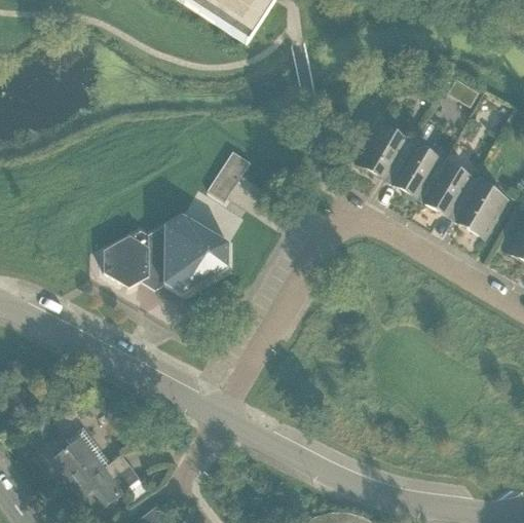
[(178,0),(248,44),(276,0),(178,0)]
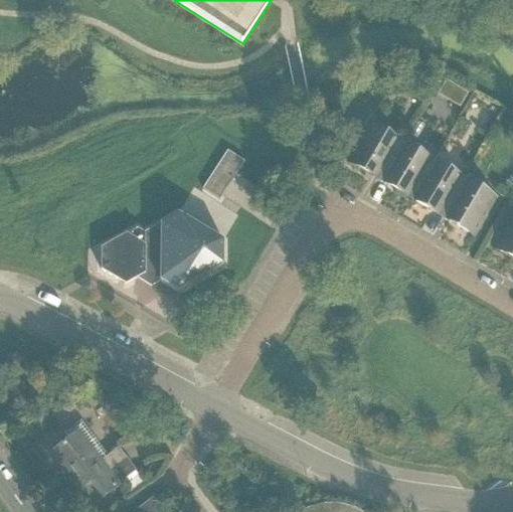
[(460,104),(471,87),(449,72),(438,90),(460,104)]
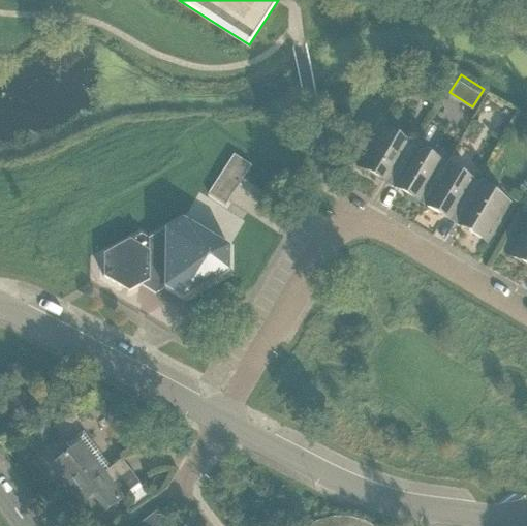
[(392,182),(414,144),(380,123),(358,162),(392,182)]
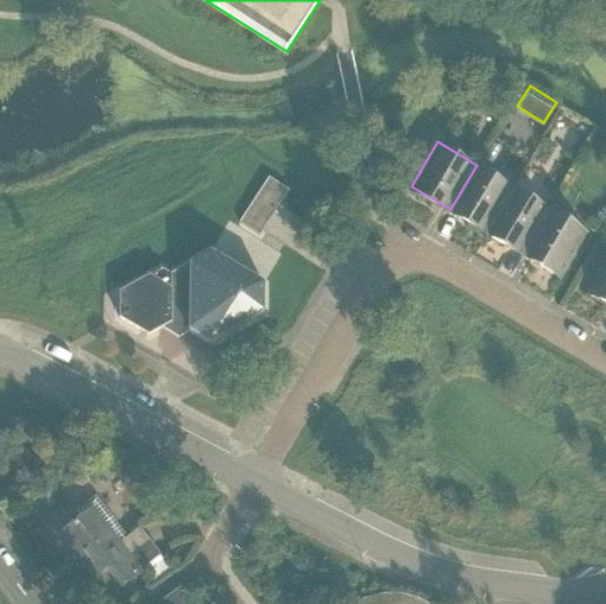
[(486,230),(512,185),(477,165),(450,209),(486,230)]
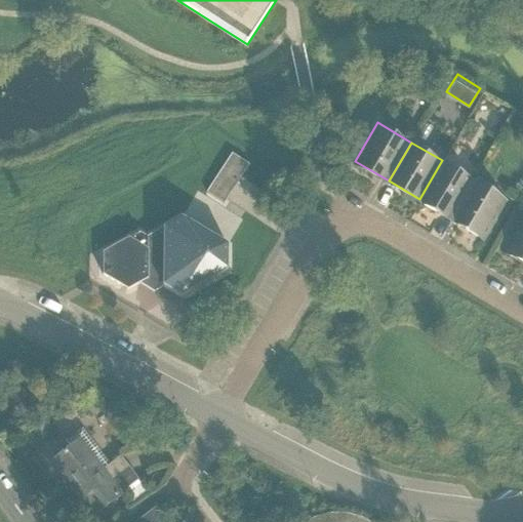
[(225,200),(248,161),(232,151),(207,189),(225,200)]
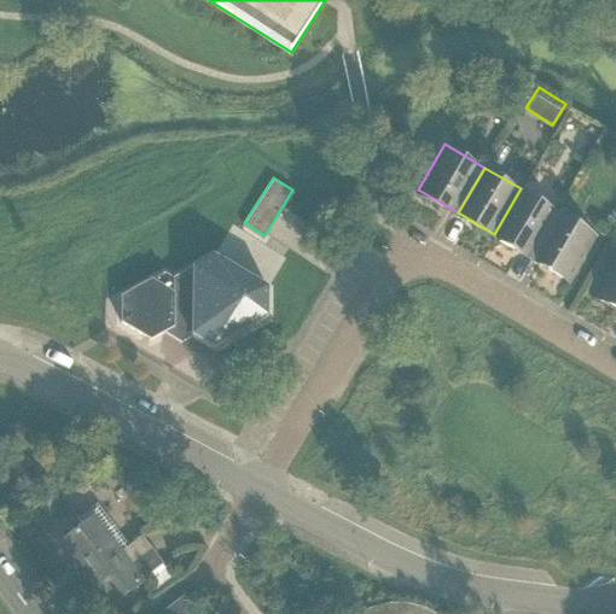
[(532,257),(558,211),(521,188),(494,234),(532,257)]
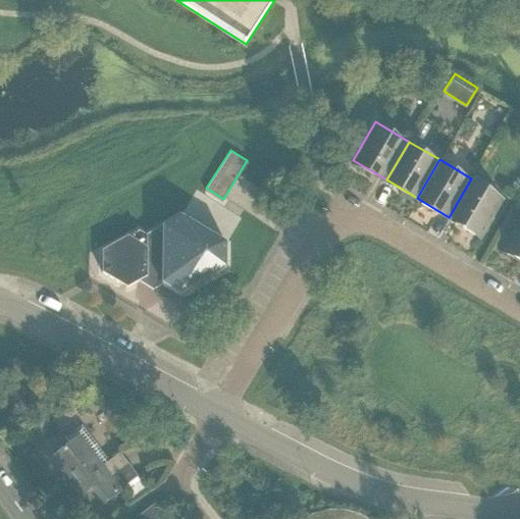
[(471,178),(449,217),(483,237),(506,198),(471,178)]
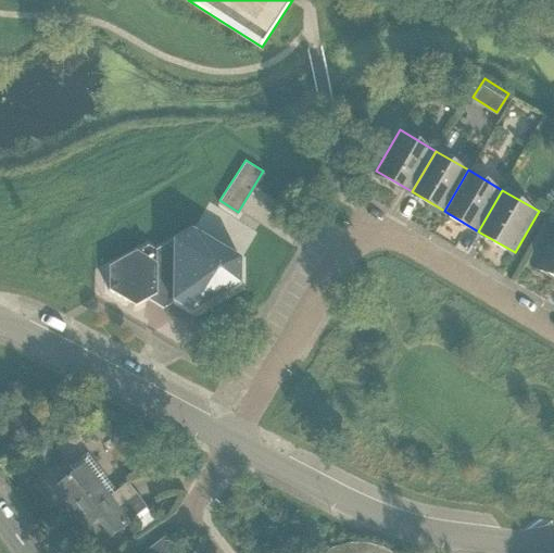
[(242,256),(193,228),(158,248),(150,243),(138,249),(111,265),(110,288),(137,304),(159,292),(192,312),(242,285),(242,256)]
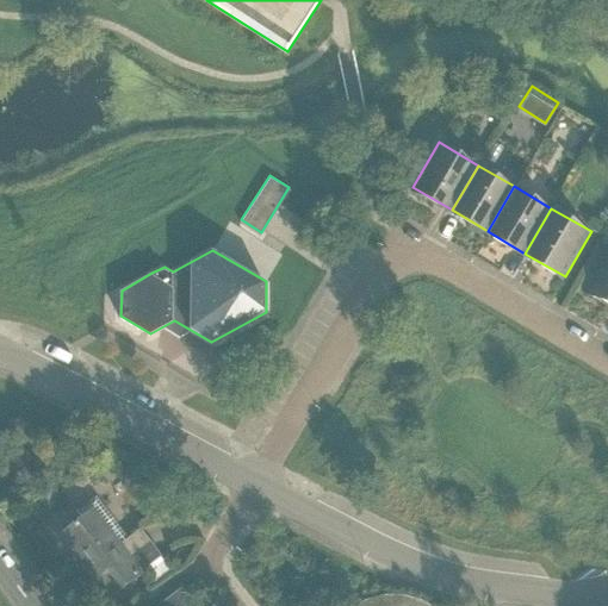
[(607,254),(587,289),(607,301),(607,254)]
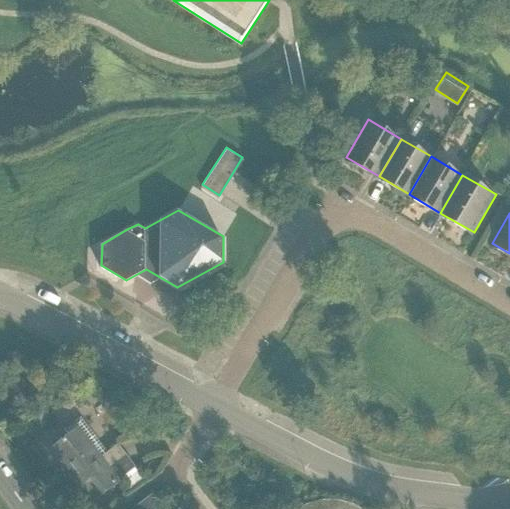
[(11,394),(27,383),(20,374),(5,386),(11,394)]
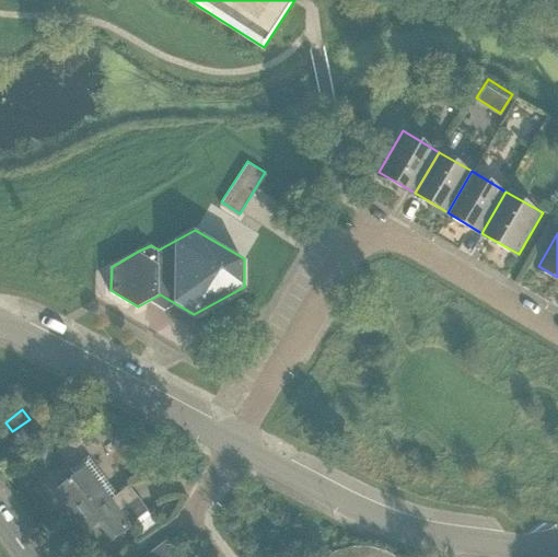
[(111,500),(96,482),(105,475),(90,454),(72,468),(78,476),(58,490),(101,547),(129,525),(150,510),(130,485),(111,500)]
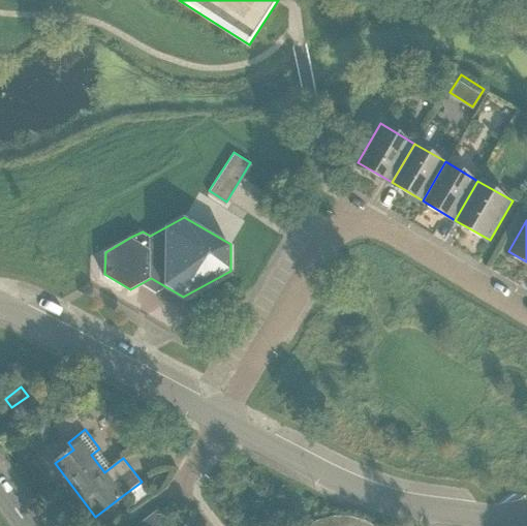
[(160,525),(168,521),(158,508),(135,525),(160,525)]
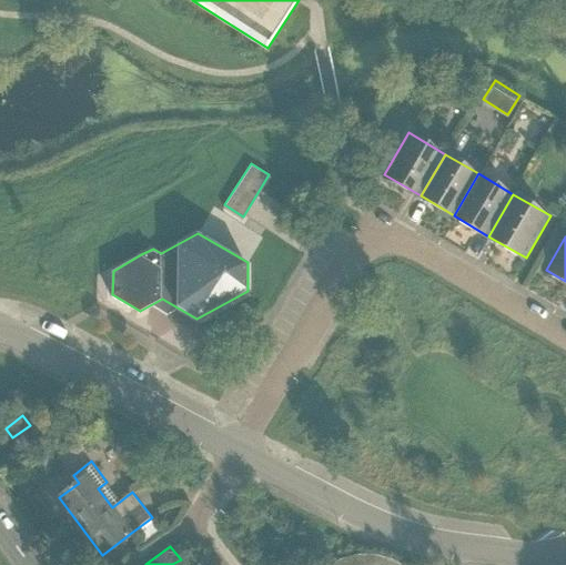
[(405,564),(393,557),(376,553),(360,553),(343,557),(327,564),(405,564)]
